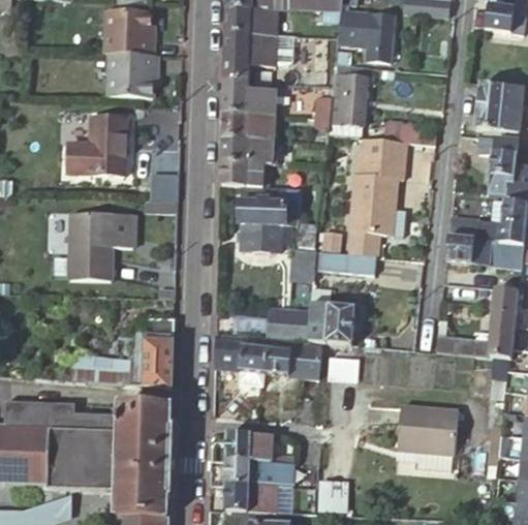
[(226,0),(226,7),(252,8),(268,9),(268,0),(226,0)]
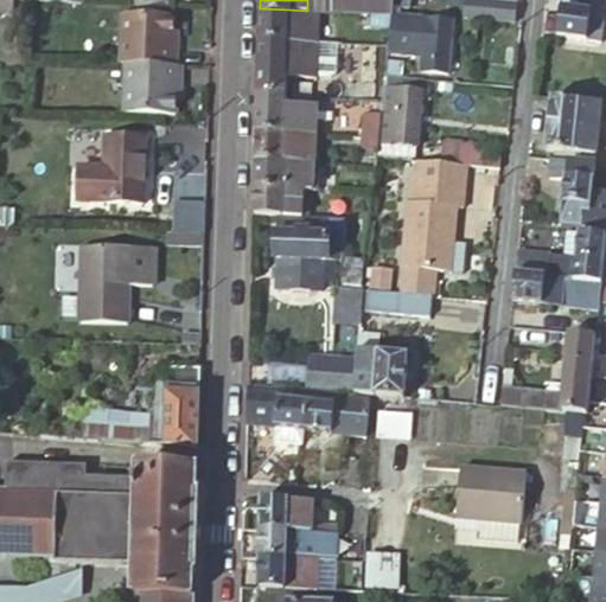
[(307,0),(307,11),(319,11),(331,12),(331,0),(307,0)]
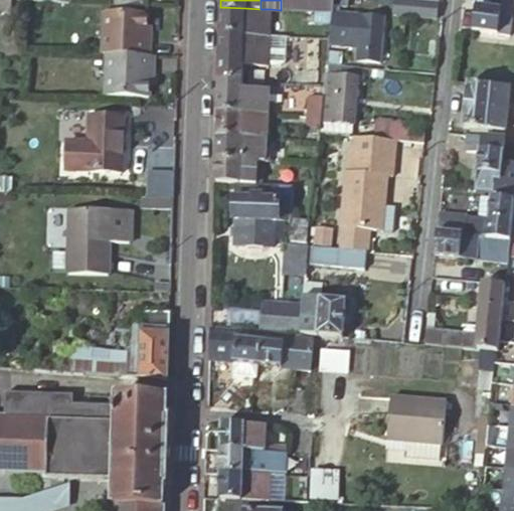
[(281,0),(281,10),(306,11),(333,12),(333,8),(334,0),(281,0)]
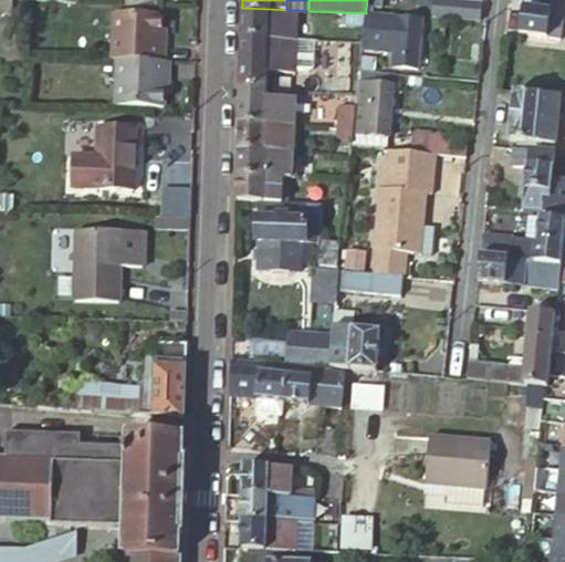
[(480,19),(481,1),(469,0),(433,0),(431,13),(480,19)]
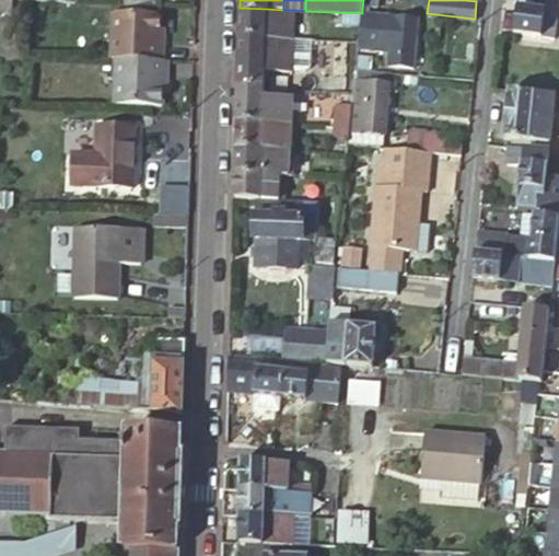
[(513,30),(552,34),(556,9),(547,8),(549,0),(544,0),(543,7),(516,4),(513,30)]
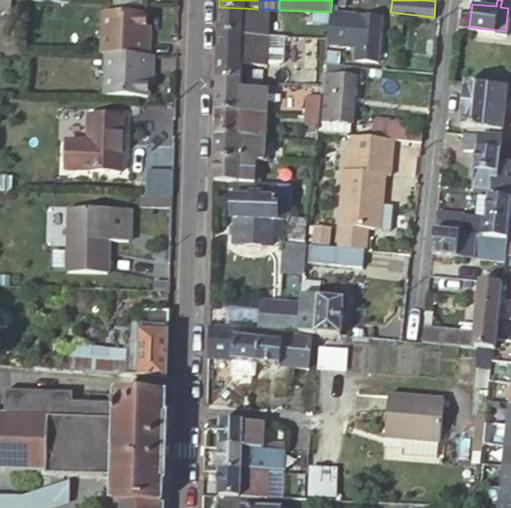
[(244,8),(219,7),(218,31),(243,31),(244,8)]
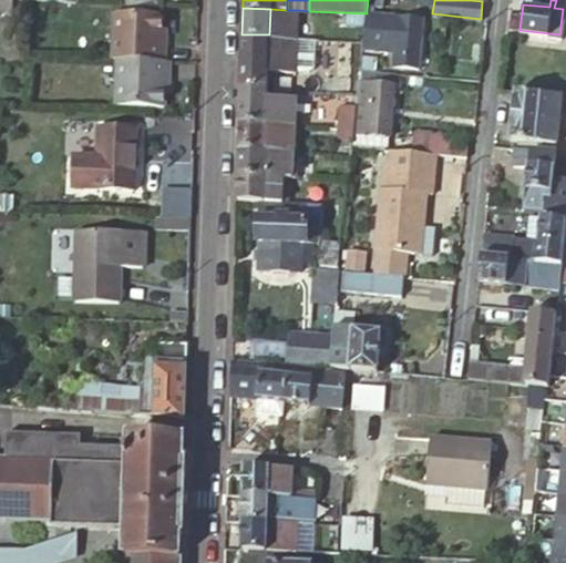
[(269,37),(297,38),(298,10),(287,10),(270,9),(269,34),(269,37)]
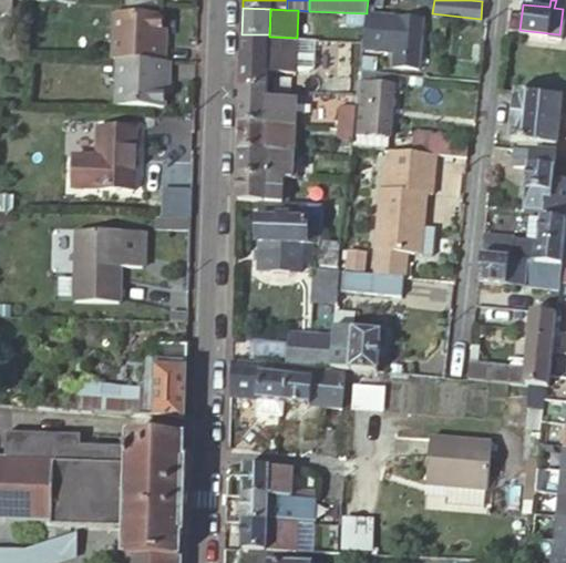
[(399,45),(402,13),(367,9),(367,13),(366,26),(363,42),(399,45)]
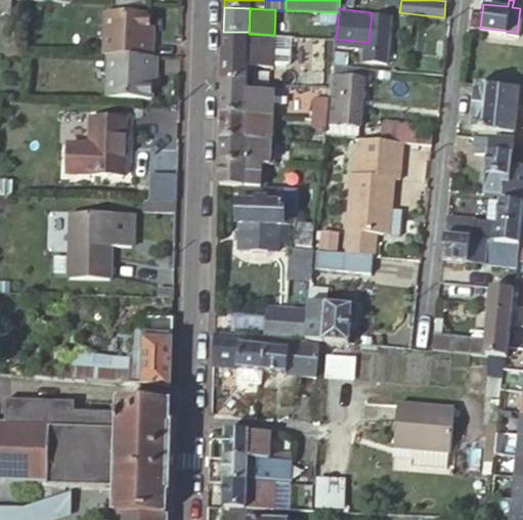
[(105,10),(104,52),(109,52),(153,54),(154,39),(149,39),(150,28),(151,11),(105,10)]
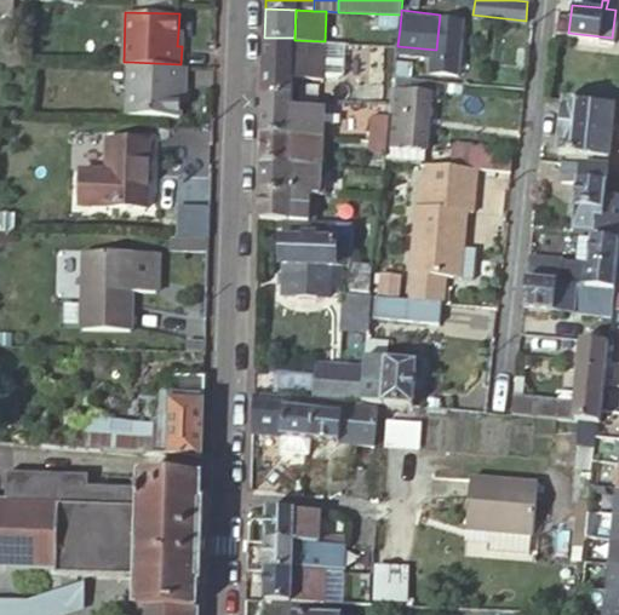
[(400,28),(401,15),(368,13),(367,27),(400,28)]
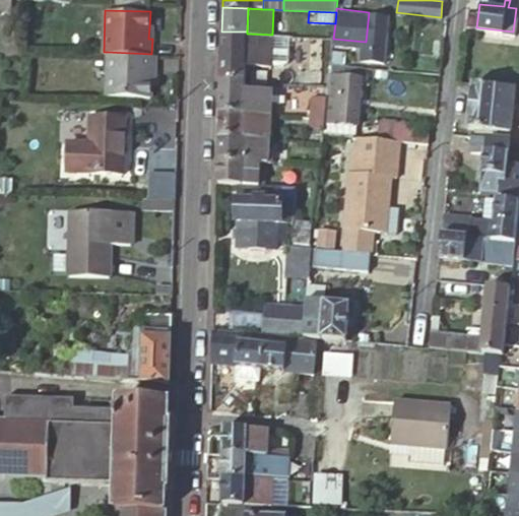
[(364,57),(385,59),(390,14),(369,12),(366,42),(364,57)]
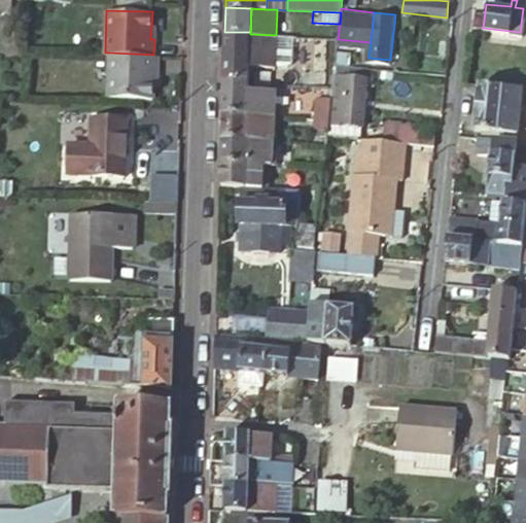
[(249,57),(250,34),(250,32),(224,32),(224,56),(249,57)]
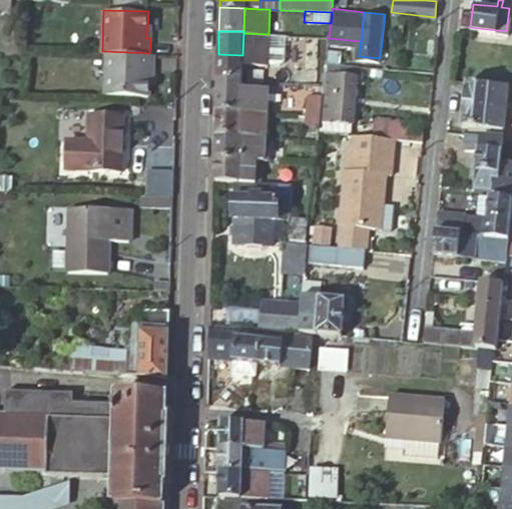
[(242,55),(268,57),(269,34),(243,33),(242,55)]
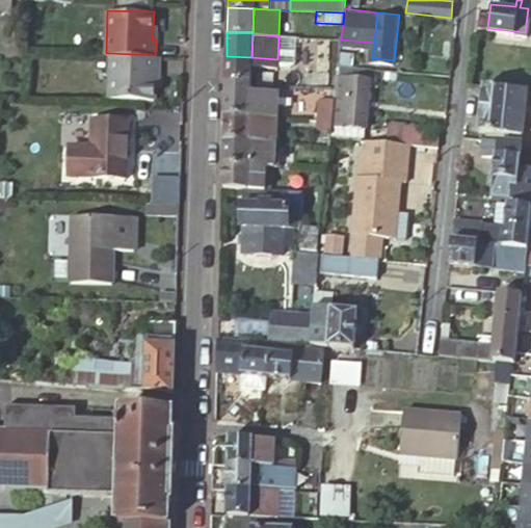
[(295,36),(279,35),(277,59),(277,67),(290,68),(294,63),(295,36)]
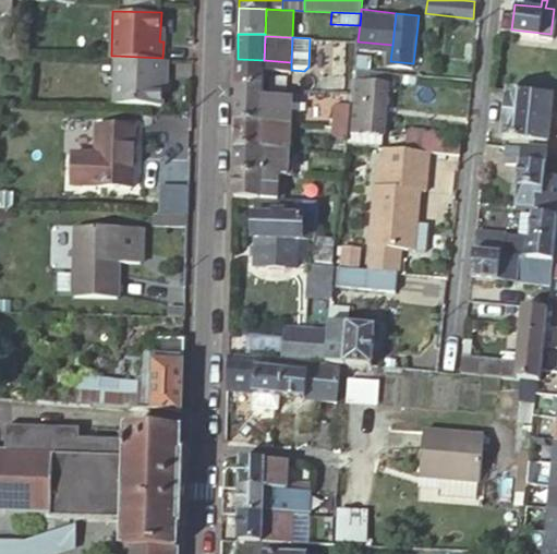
[(113,103),(162,104),(162,86),(162,75),(168,75),(168,58),(162,58),(116,56),(113,103)]
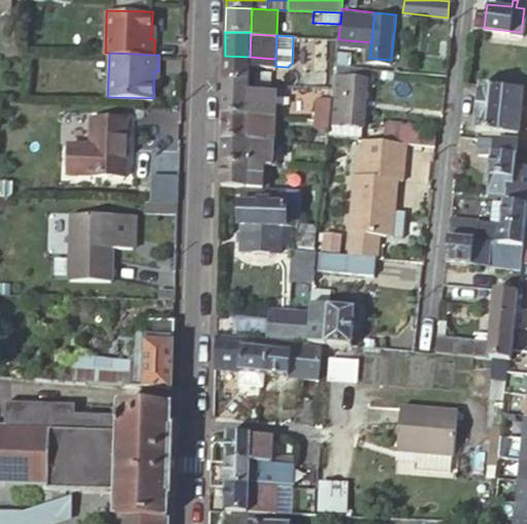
[(250,82),(250,65),(250,57),(225,56),(224,80),(250,82)]
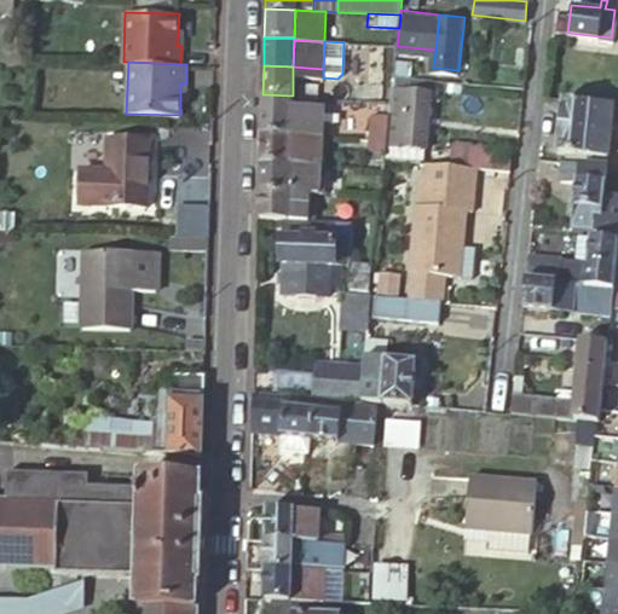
[(323,77),(323,69),(293,67),(293,76),(323,77)]
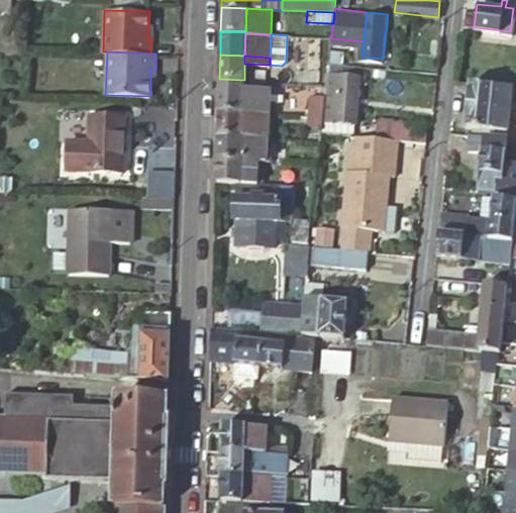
[(354,123),(362,66),(329,64),(326,86),(323,119),(354,123)]
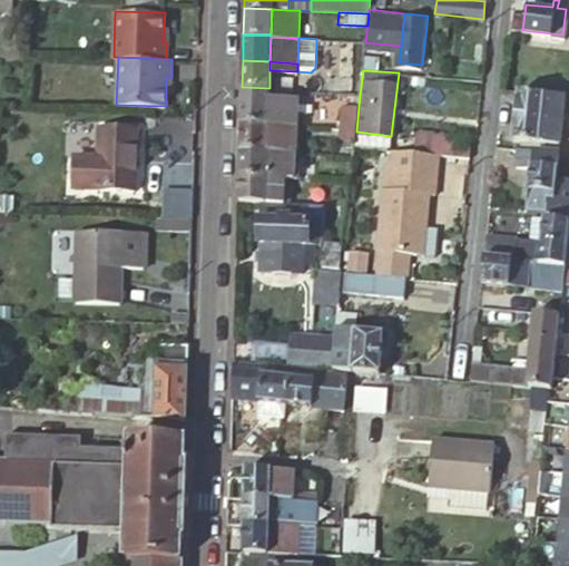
[(268,97),(270,88),(242,87),(241,122),(268,123),(268,125),(284,125),(284,124),(285,98),(268,97)]
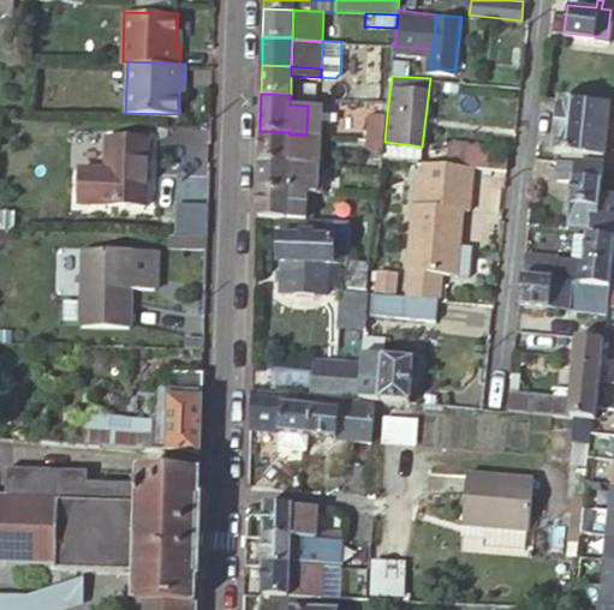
[(585,99),(558,96),(552,148),(579,150),(585,99)]
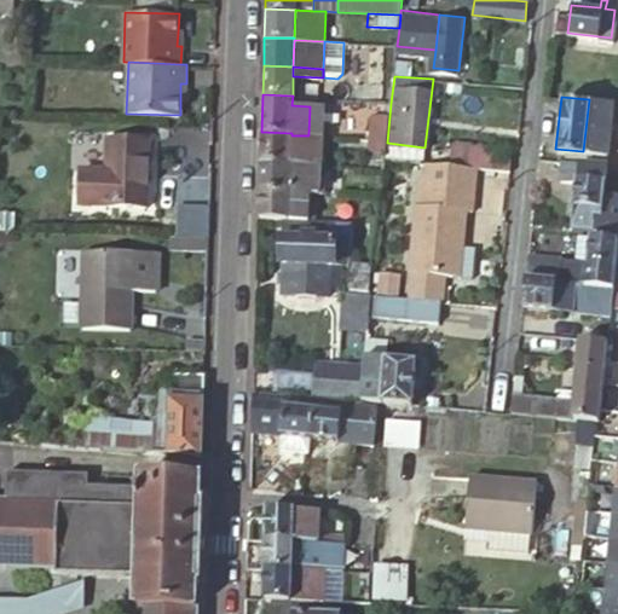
[(605,154),(611,102),(589,99),(583,151),(605,154)]
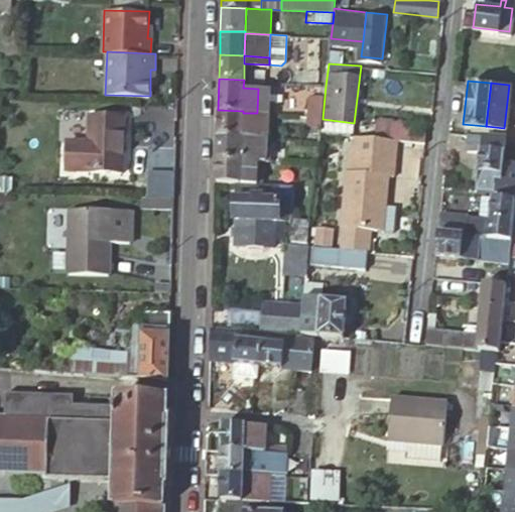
[(320,132),(323,119),(326,86),(311,85),(306,126),(313,126),(313,132),(320,132)]
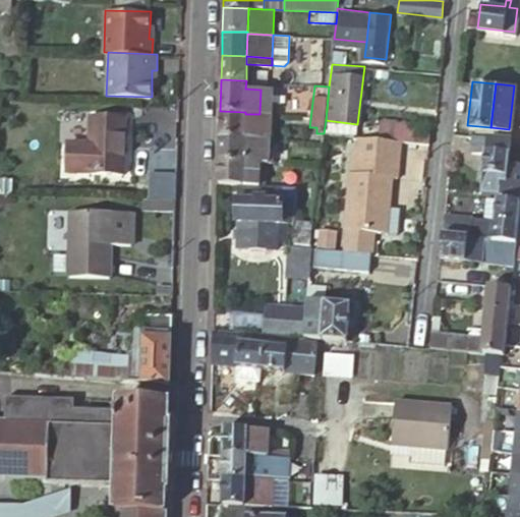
[(260,113),(272,114),(273,90),(261,90),(260,113)]
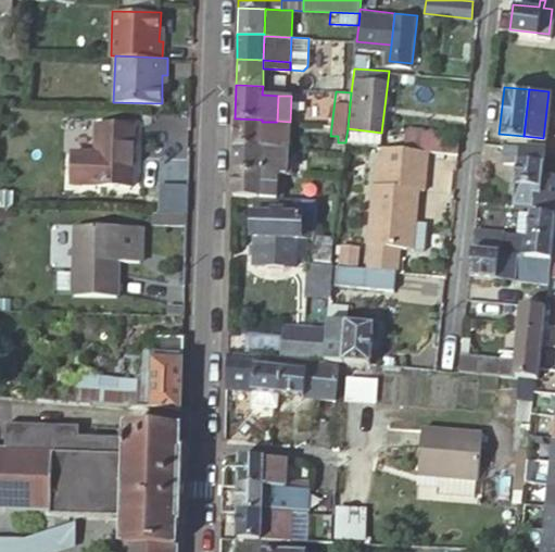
[(262,120),(235,118),(234,146),(261,147),(262,122),(262,120)]
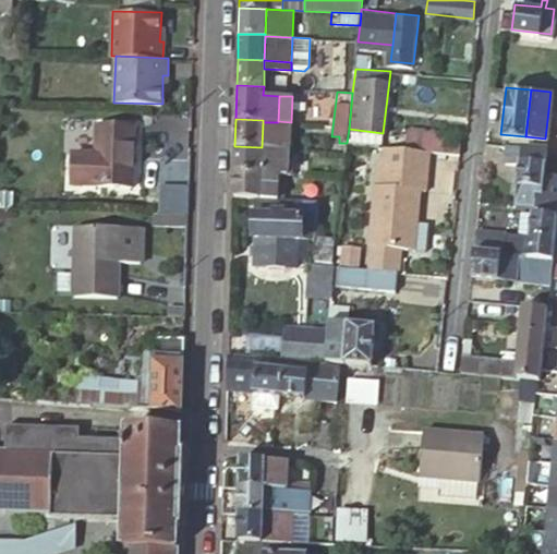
[(290,148),(291,122),(278,121),(278,122),(263,122),(262,147),(290,148)]
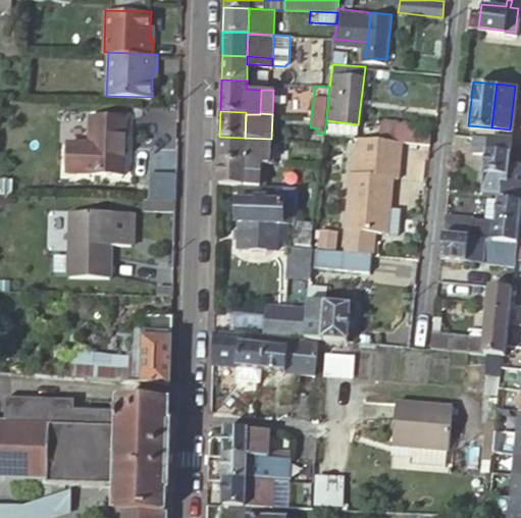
[(68,170),(125,172),(127,116),(92,115),(91,142),(69,142),(68,170)]
